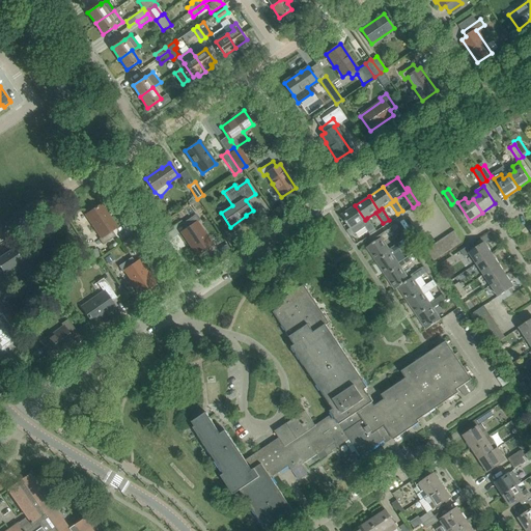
[(112,230),(116,227),(101,204),(86,215),(102,236),(99,239),(103,245),(116,236),(112,230)]
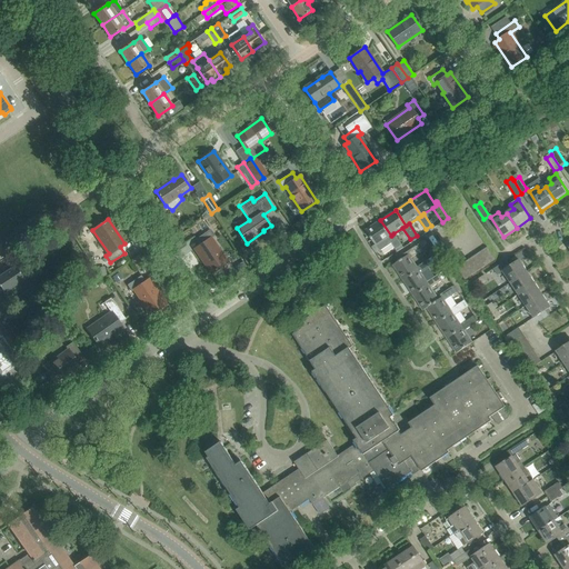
[(401,246),(393,233),(391,236),(380,220),(366,230),(379,251),(391,243),(396,249),(401,246)]
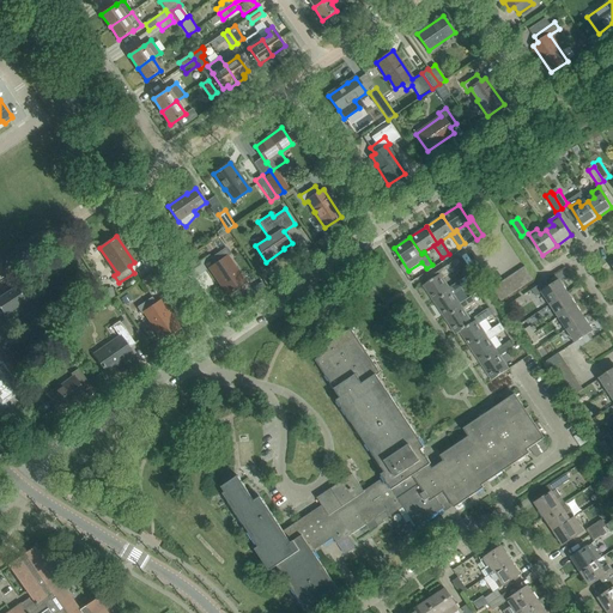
[(216,265),(210,268),(228,295),(244,283),(228,258),(230,255),(225,248),(211,258),(216,265)]
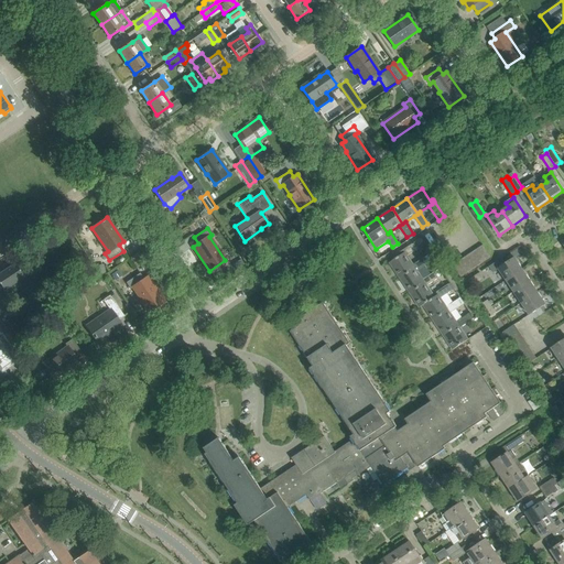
[(419,248),(415,242),(400,252),(403,251),(404,252),(389,262),(399,278),(415,268),(413,264),(408,256),(419,248)]
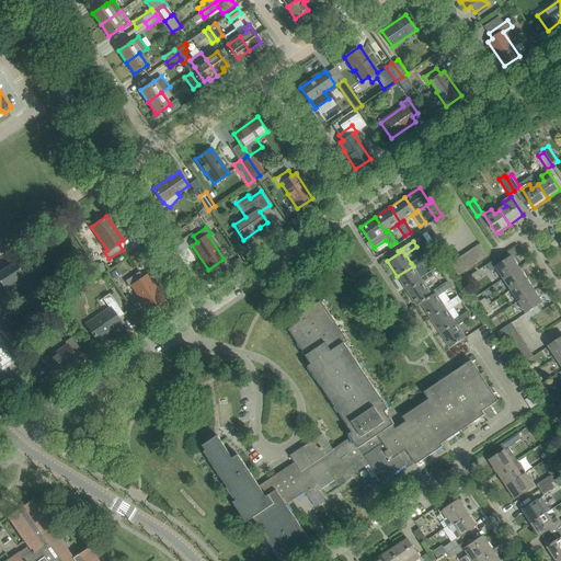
[(480,243),(474,248),(483,260),(489,255),(480,243)]
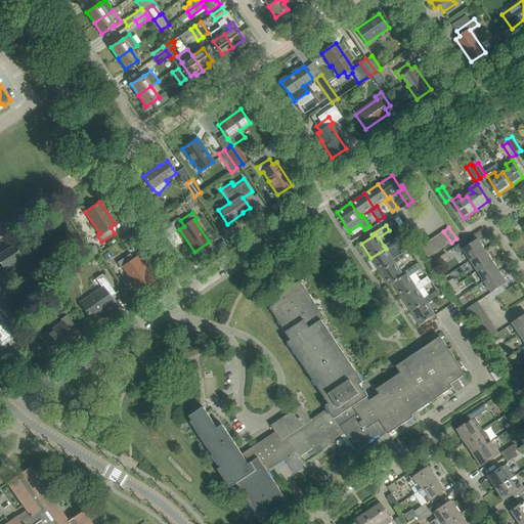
[(451,243),(443,231),(438,234),(445,246),(451,243)]
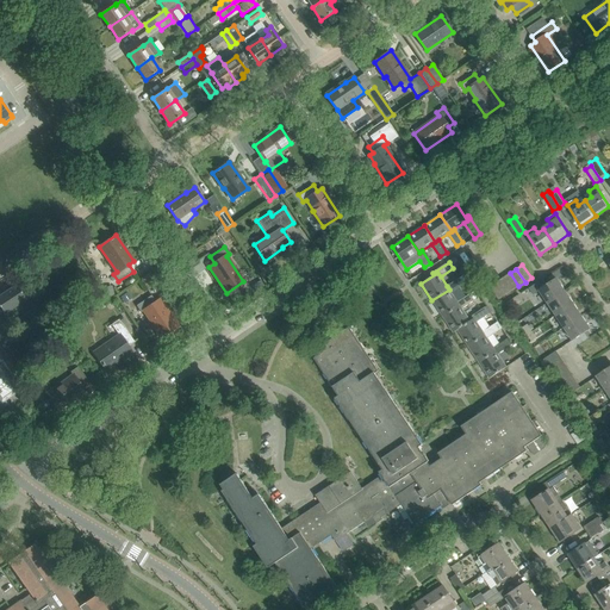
[(512,291),(518,286),(510,273),(503,278),(512,291)]
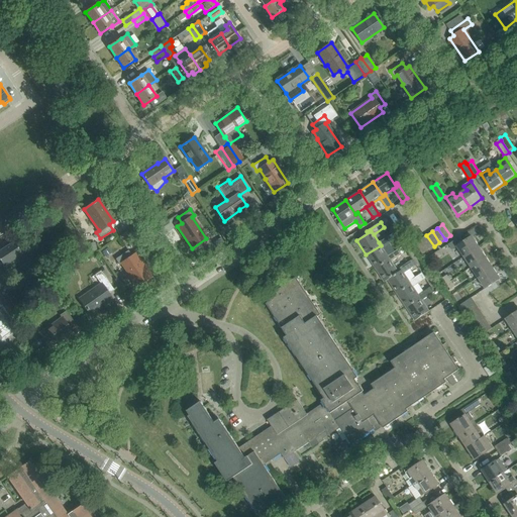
[(389,235),(379,242),(381,245),(366,254),(376,269),(390,259),(388,256),(383,248),(393,241),(389,235)]
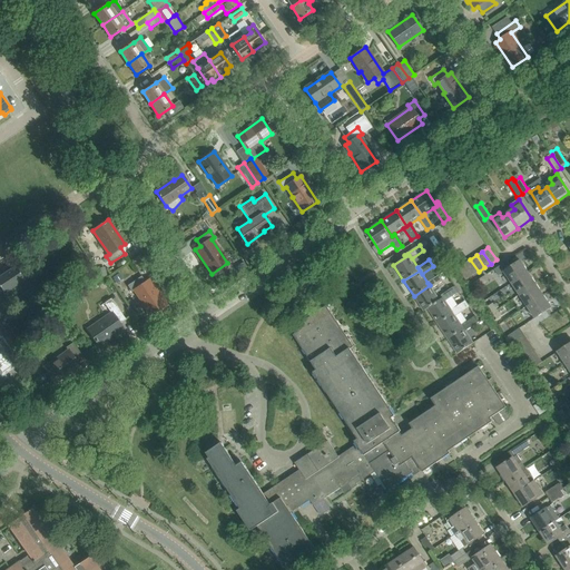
[(479,272),(470,259),(464,264),(472,276),(479,272)]
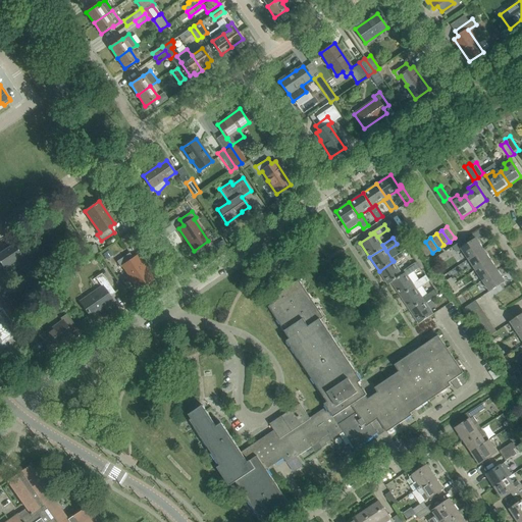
[(461,249),(468,259),(483,249),(476,239),(468,244),(465,239),(453,247),(456,252),(461,249)]
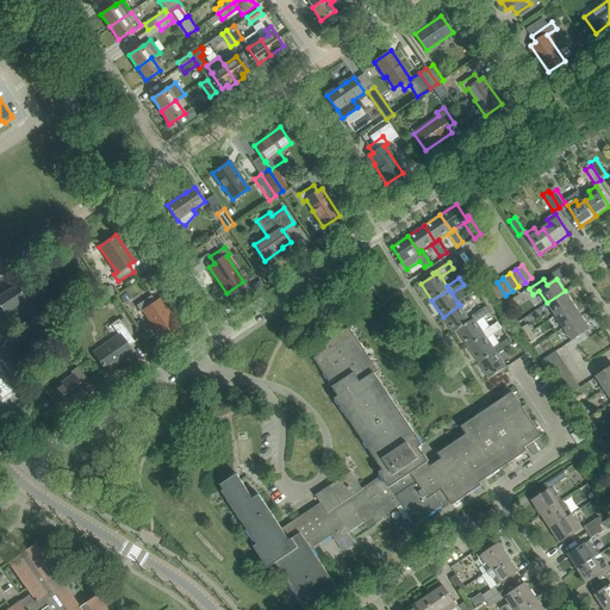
[(498,300),(505,296),(497,282),(490,287),(498,300)]
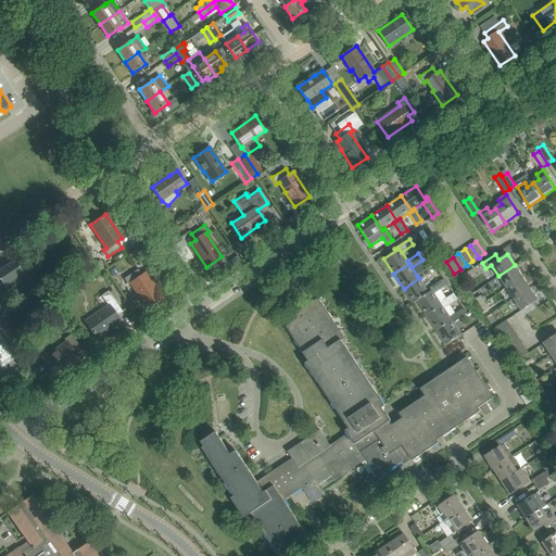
[(0,282),(0,283),(2,282),(5,289),(13,283),(14,285),(19,282),(17,281),(20,280),(22,285),(20,286),(24,292),(34,286),(24,272),(23,273),(14,261),(0,269),(0,282)]
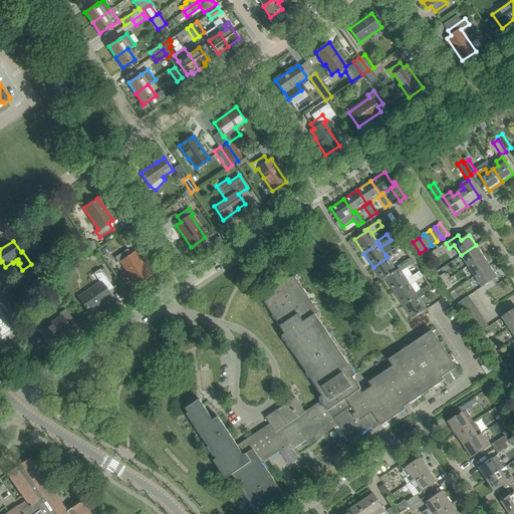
[(483,256),(476,245),(461,255),(468,266),(483,256)]
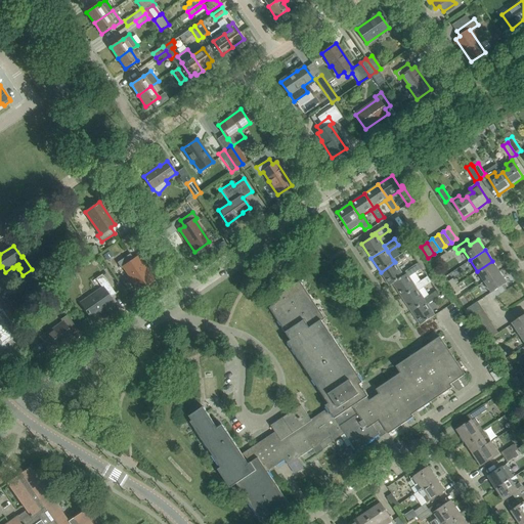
[(403,253),(393,260),(395,262),(381,272),(390,286),(393,284),(404,276),(404,275),(397,265),(407,258),(403,253)]
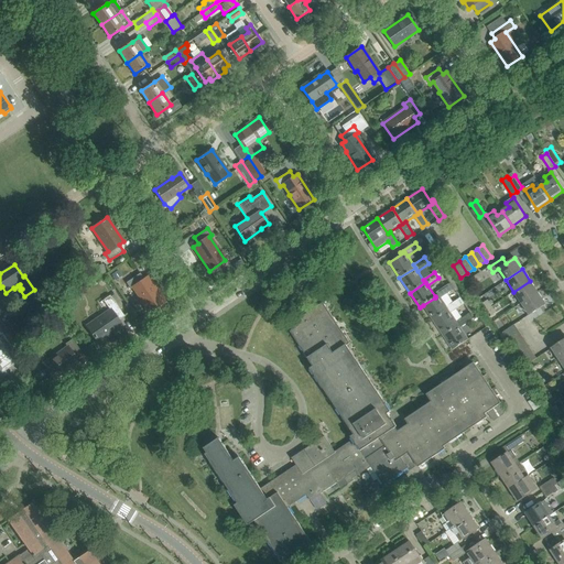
[(484,279),(480,272),(468,281),(472,286),(484,279)]
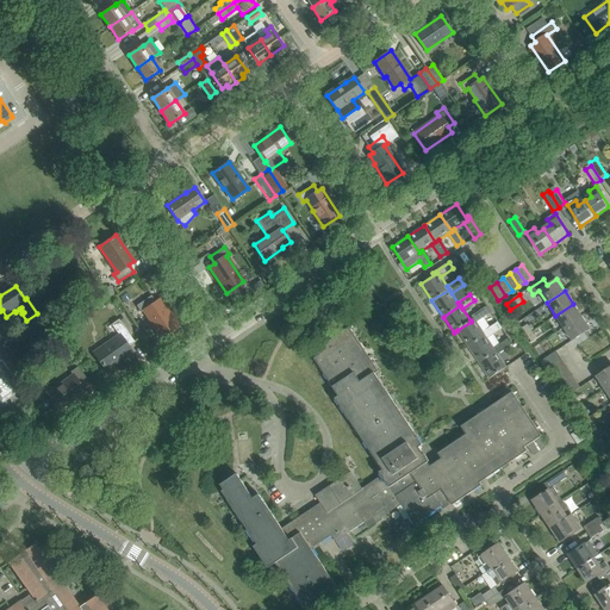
[(155,303),(151,296),(136,306),(141,313),(144,311),(151,322),(150,323),(161,338),(178,327),(160,299),(155,303)]
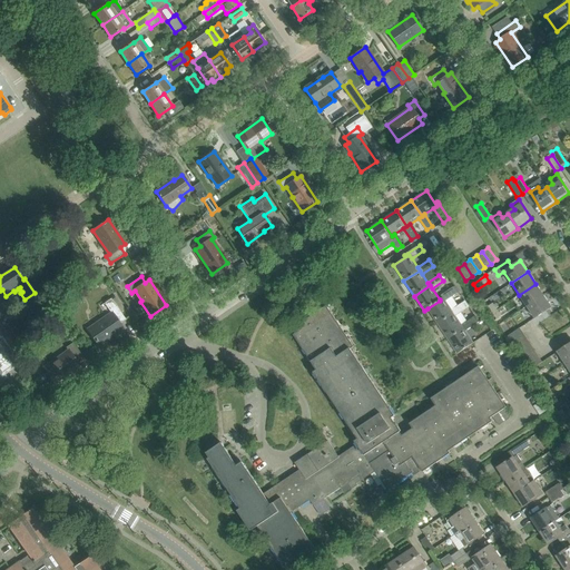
[(519,295),(527,306),(543,295),(536,284),(519,295)]
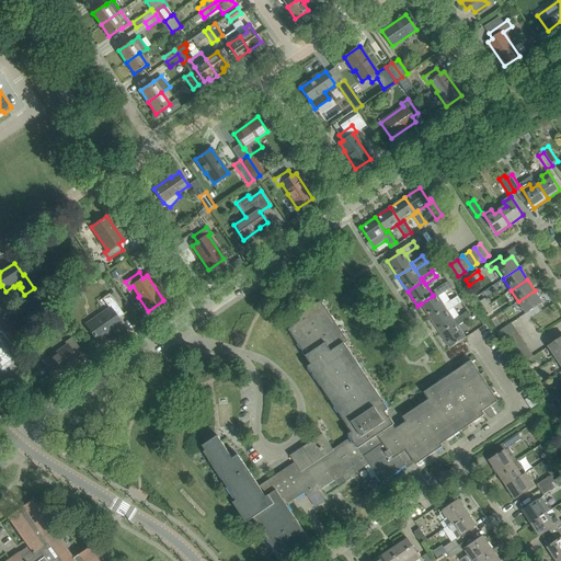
[(421,304),(431,319),(446,309),(444,306),(438,296),(449,289),(446,283),(434,290),(436,294),(433,295),(433,296),(421,304)]
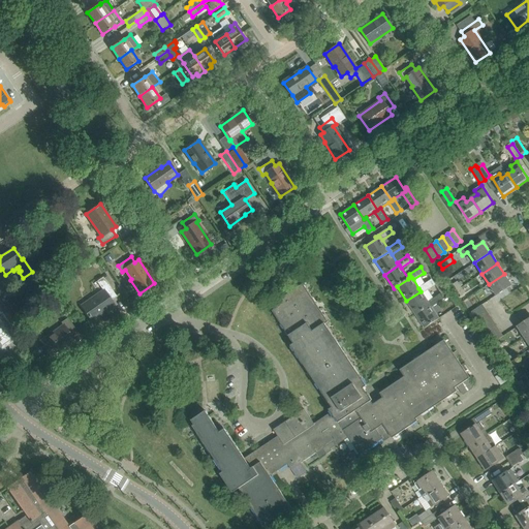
[(511,285),(504,274),(489,284),(496,296),(511,285)]
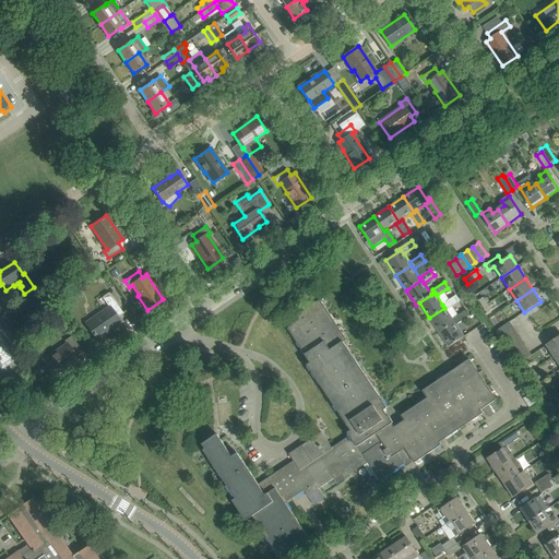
[(117,318),(123,313),(109,293),(103,297),(109,308),(86,324),(96,339),(120,322),(117,318)]
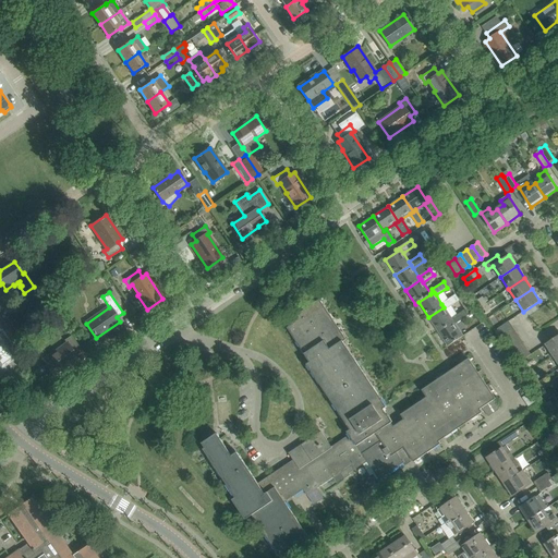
[(453,296),(441,304),(444,307),(428,317),(438,331),(453,322),(451,318),(446,310),(457,302),(453,296)]
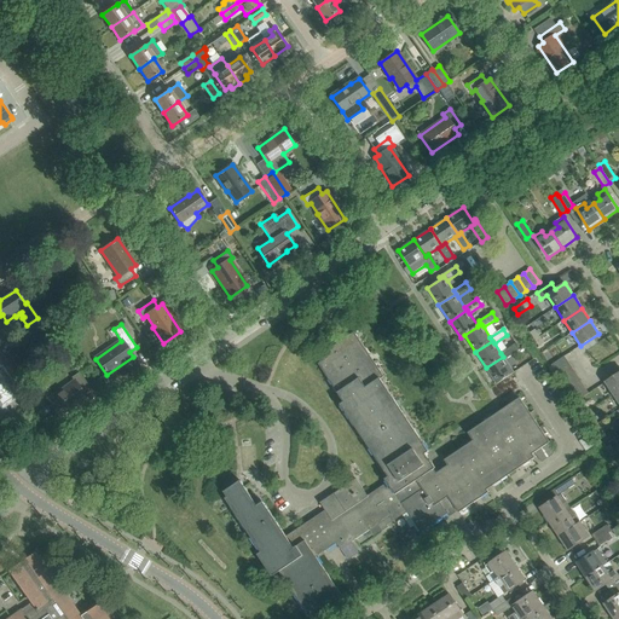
[(536,329),(530,333),(534,340),(539,336),(536,329)]
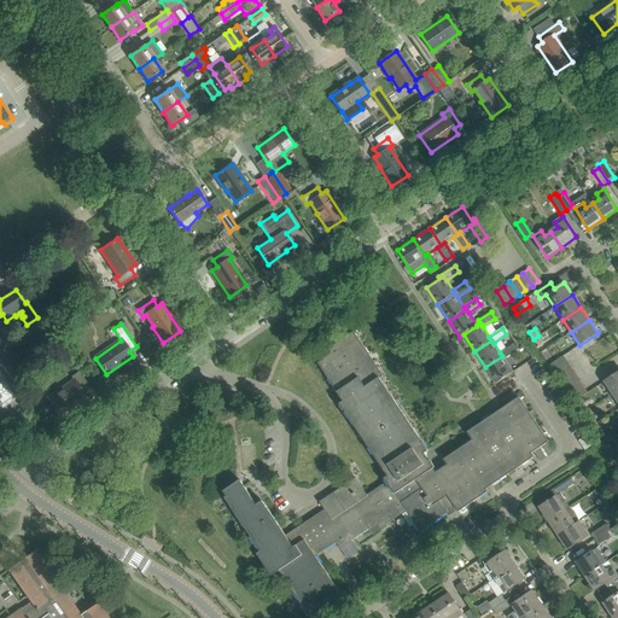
[(234,484),(223,491),(227,496),(226,497),(270,566),(267,569),(272,576),(279,571),(310,616),(312,614),(314,617),(318,617),(332,610),(333,608),(337,606),(338,605),(334,600),(342,595),(318,560),(315,557),(336,542),(340,548),(348,559),(359,552),(351,541),(355,538),(377,524),(382,531),(388,526),(383,518),(389,514),(392,520),(394,520),(402,514),(407,511),(420,531),(445,514),(448,512),(447,509),(454,505),(458,512),(488,491),(487,489),(534,456),(531,453),(534,452),(541,461),(553,454),(553,450),(547,443),(549,442),(519,397),(467,432),(473,439),(444,460),(448,465),(436,472),(433,468),(435,467),(430,460),(425,454),(426,453),(429,452),(380,379),(384,377),(354,332),(336,344),(330,348),(320,354),(324,360),(319,363),(338,394),(340,391),(347,400),(340,403),(389,476),(385,478),(386,482),(371,493),(367,495),(356,478),(333,494),(327,497),(328,501),(321,505),(322,506),(325,509),(296,529),(297,530),(295,531),(286,537),(285,534),(264,505),(263,501),(257,505),(240,481),(234,484)]
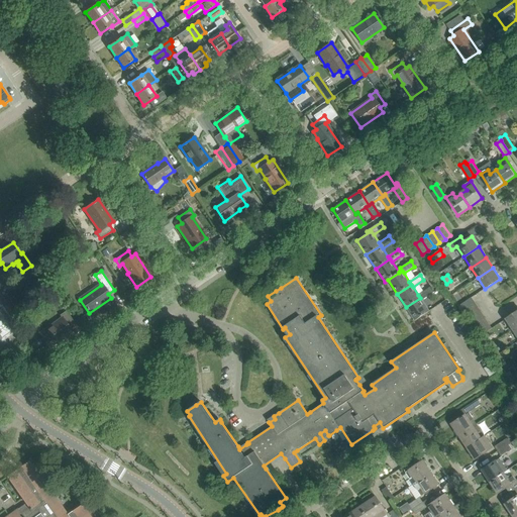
[(450,281),(446,284),(450,290),(454,287),(450,281)]
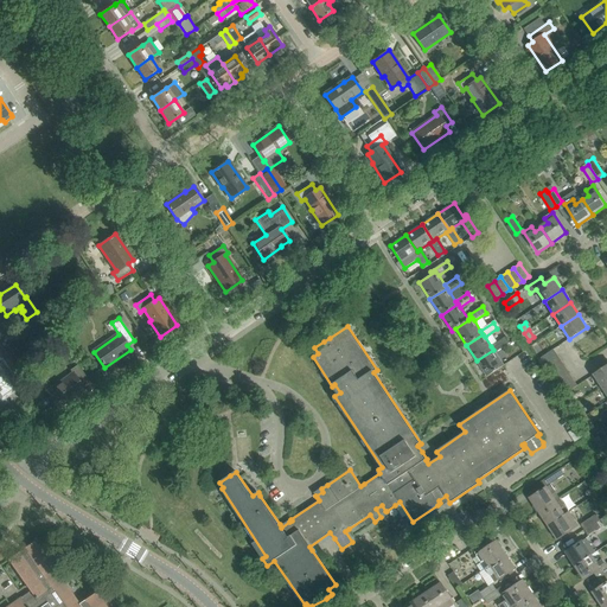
[(20,338),(2,350),(13,365),(30,353),(20,338)]
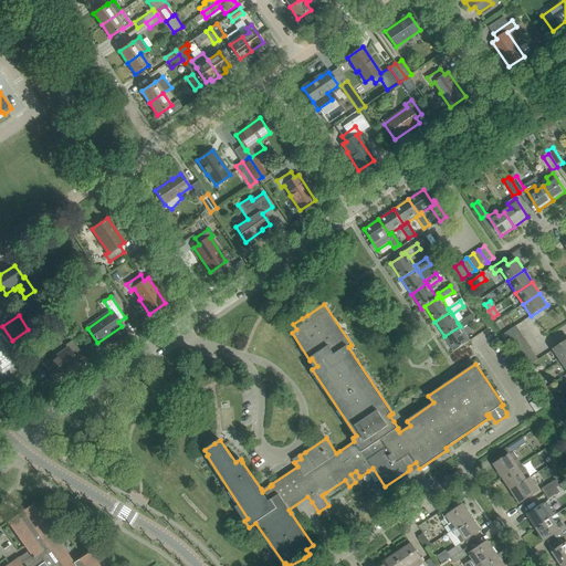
[(470,315),(458,323),(460,326),(444,336),(454,352),(470,341),(462,328),(473,322),(470,315)]
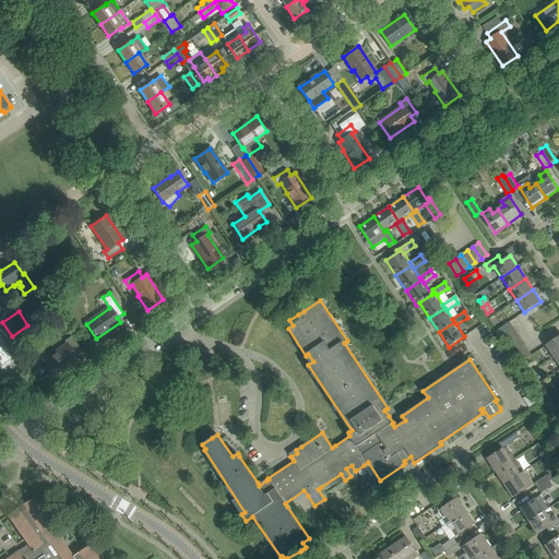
[(498,330),(502,335),(513,328),(510,322),(498,330)]
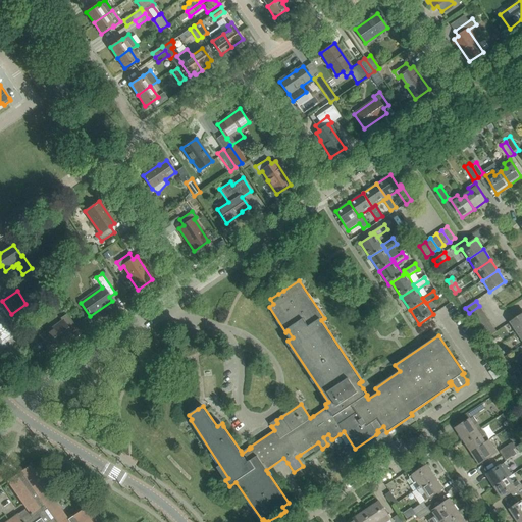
[(17,329),(0,305),(0,343),(1,345),(14,334),(12,332),(17,329)]
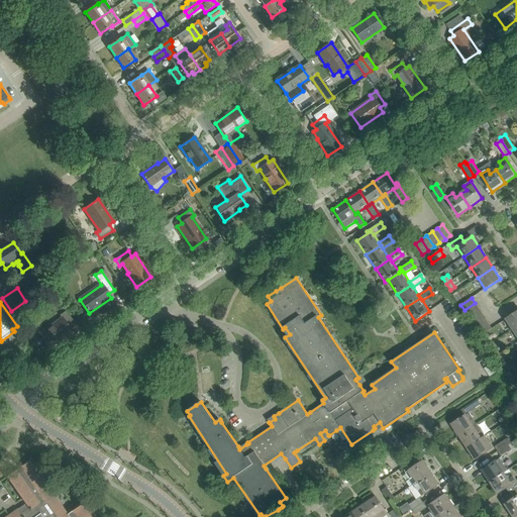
[(464,310),(468,315),(479,308),(475,303),(464,310)]
